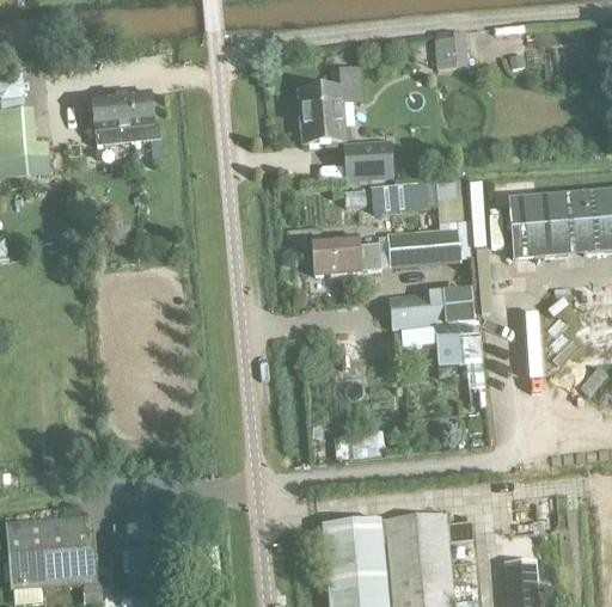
[(436,41),(434,41),(436,69),(457,68),(457,67),(454,38),(436,41)]
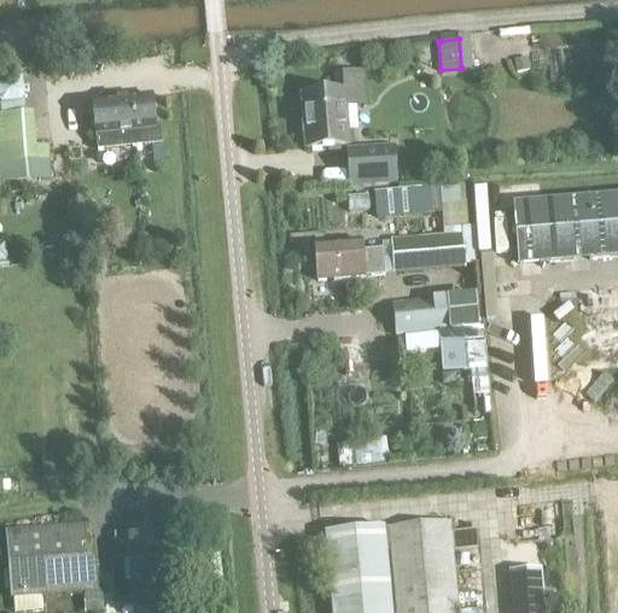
[(348,142),(345,107),(365,106),(362,70),(338,73),(339,88),(304,91),(308,146),(348,142)]
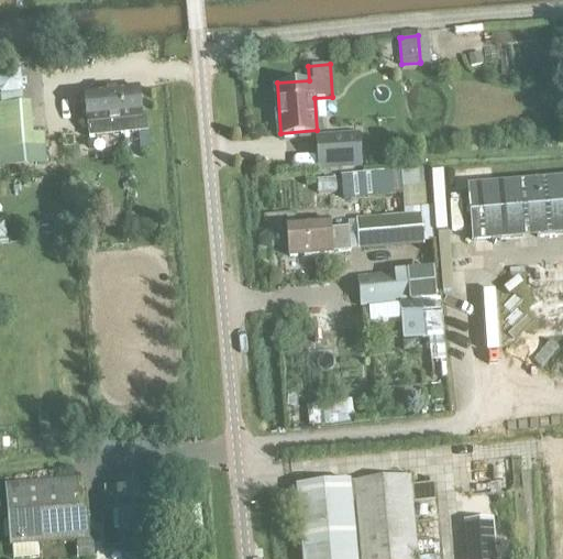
[(142,110),(140,84),(112,86),(117,131),(147,128),(146,110),(142,110)]
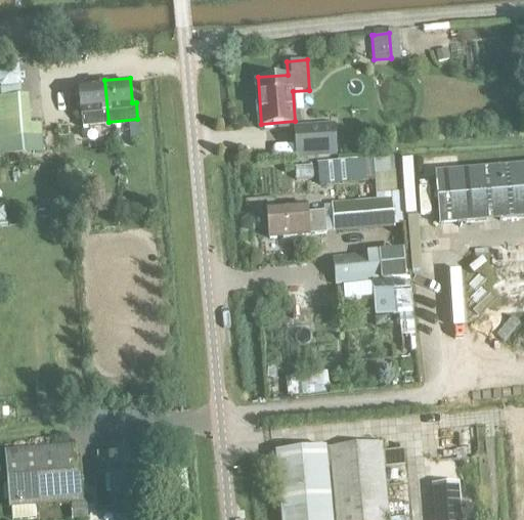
[(108,122),(104,80),(80,82),(82,112),(83,123),(108,122)]
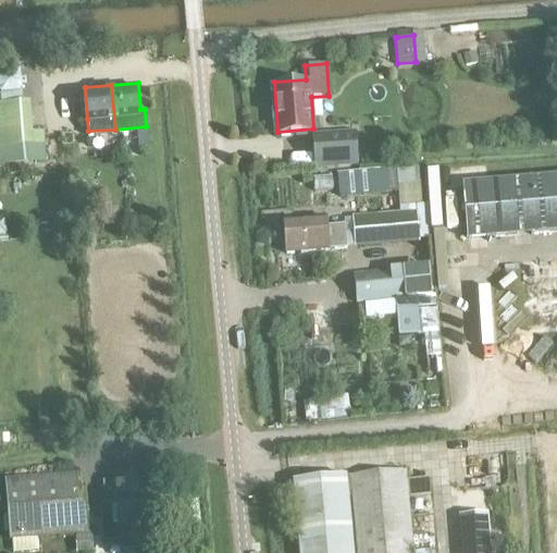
[(0,163),(46,161),(44,127),(32,127),(29,99),(0,100),(0,163)]
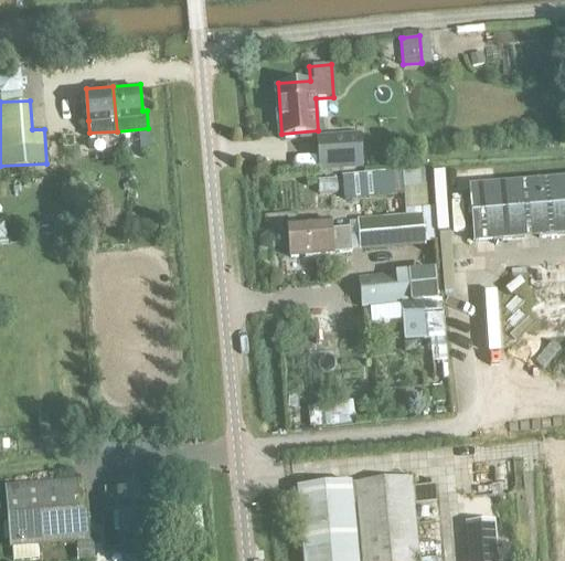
[(321,166),(366,161),(363,130),(319,135),(321,166)]
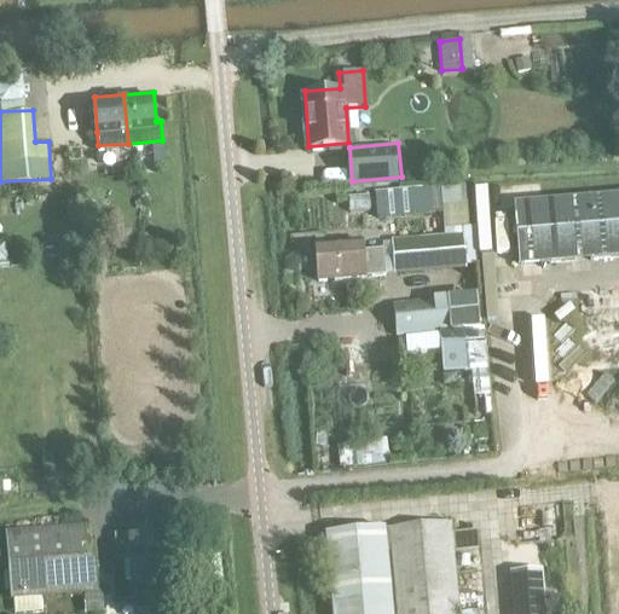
[(464,181),(440,184),(441,190),(441,201),(466,198),(464,181)]
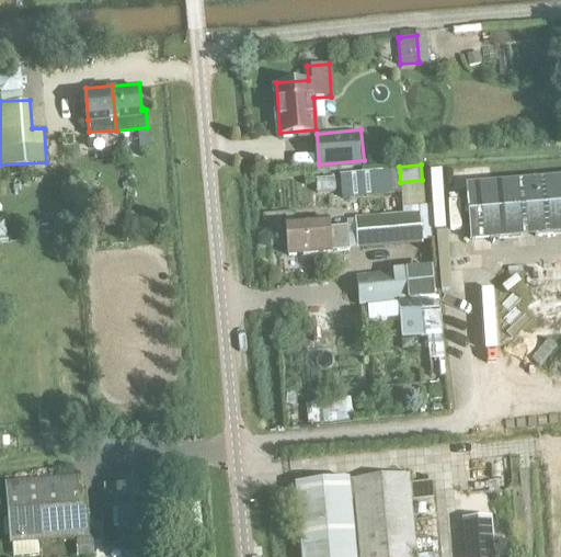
[(378,169),(342,171),(343,193),(401,189),(400,182),(400,172),(399,167),(378,169)]
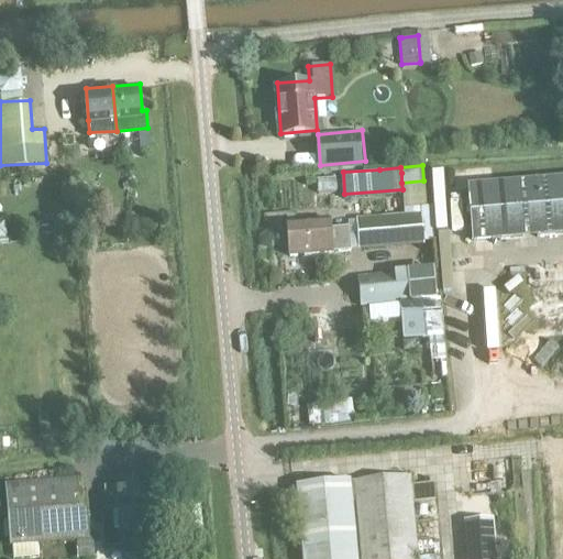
[(475,236),(492,234),(562,228),(562,174),(470,182),(475,236)]
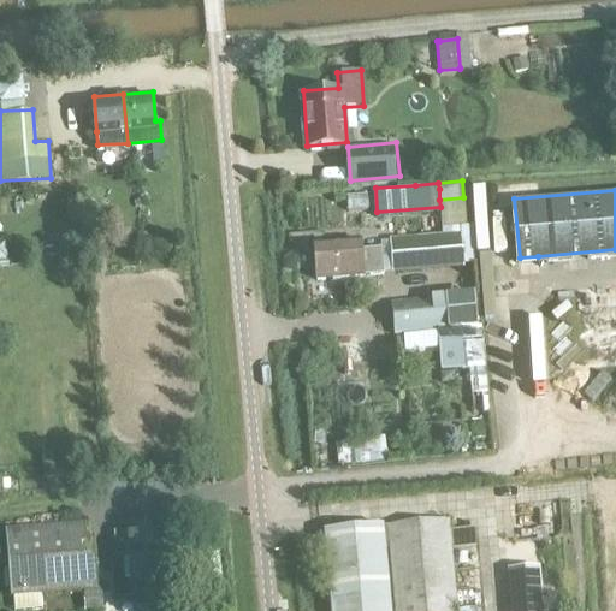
[(455,232),(396,237),(398,267),(462,262),(462,261),(475,260),(473,221),(455,223),(455,232)]
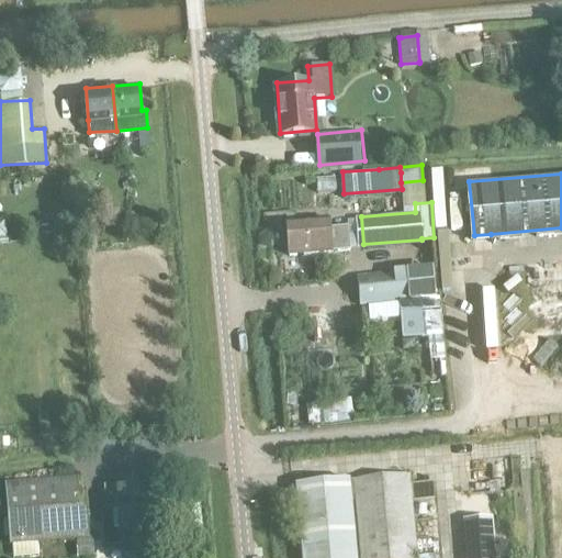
[(330,226),(329,216),(288,220),(290,252),(350,247),(349,224),(330,226)]
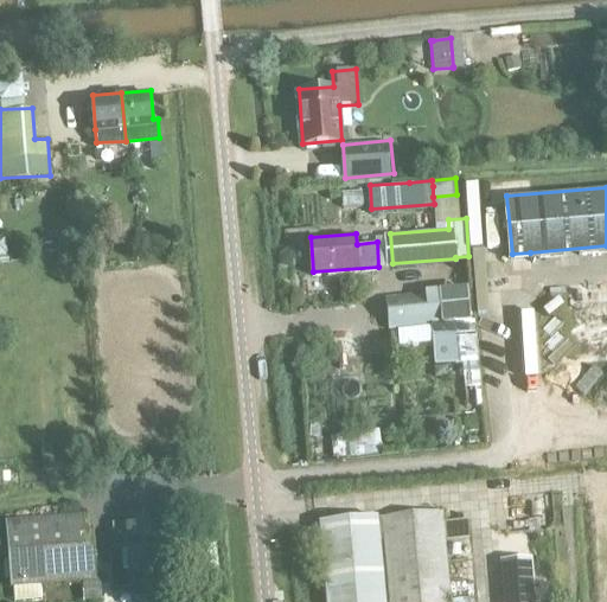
[(479,359),(473,289),(389,298),(391,326),(433,321),(438,363),(479,359)]
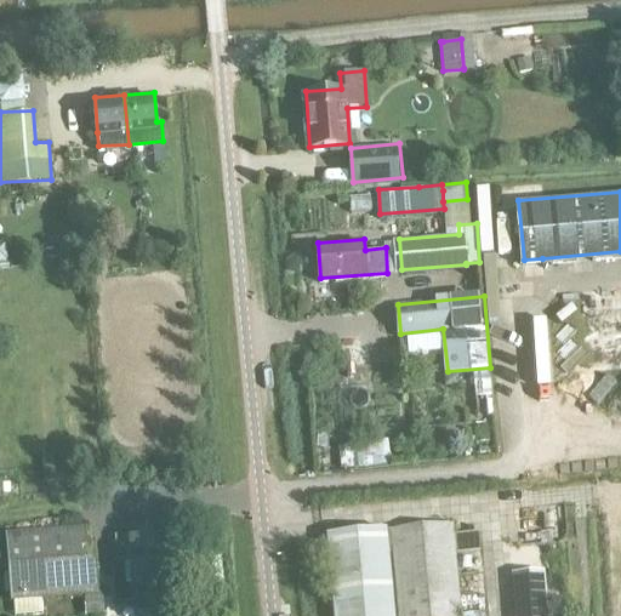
[(445,385),(459,383),(459,371),(444,372),(445,385)]
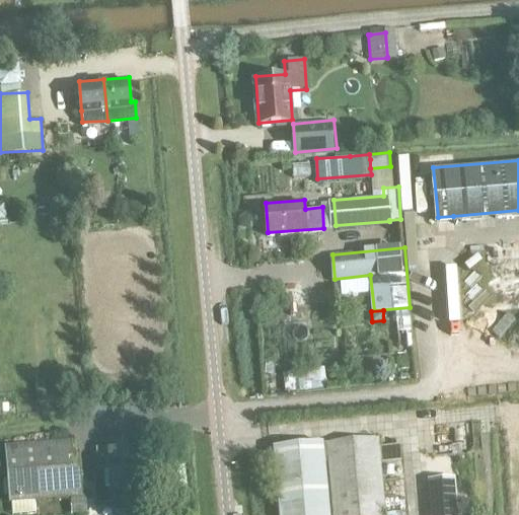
[(284,368),(264,371),(267,392),(278,391),(326,385),(324,366),(284,371),(284,368)]
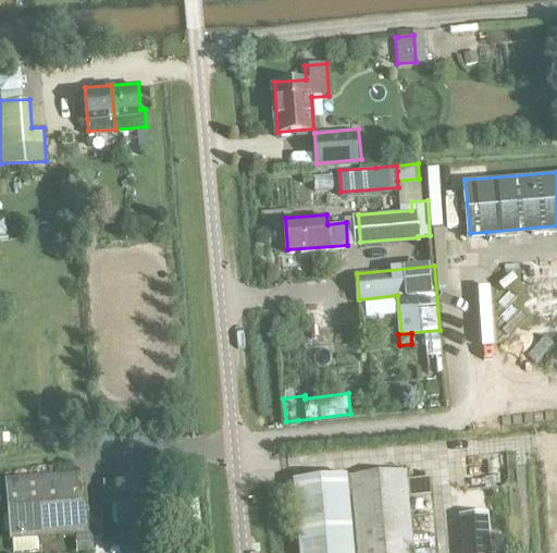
[(412,552),(405,467),(295,478),(301,552),(354,552),(348,491),(356,491),(361,552),(412,552)]
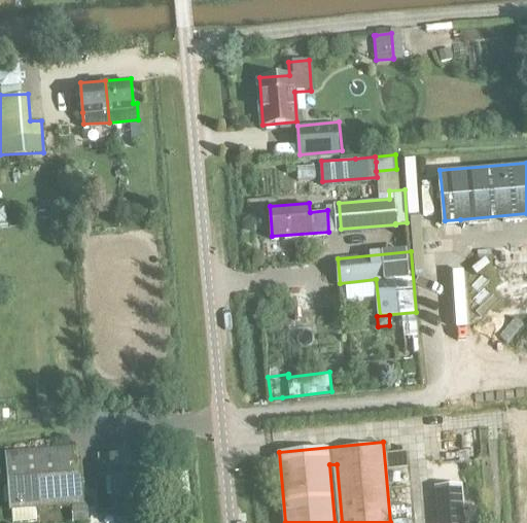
[(79,446),(5,451),(9,506),(11,506),(12,518),(37,517),(36,503),(74,501),(83,500),(79,446)]
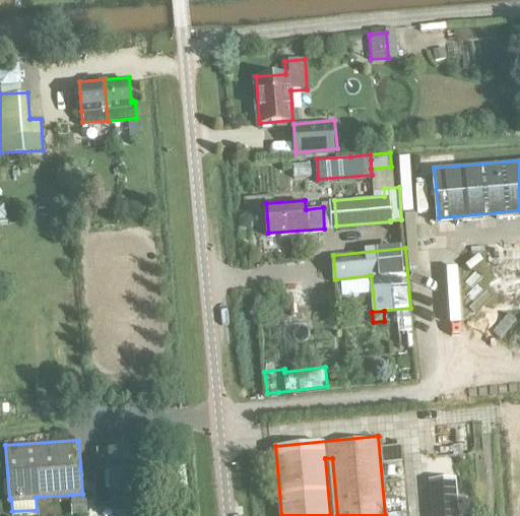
[(126,463),(124,441),(107,442),(107,445),(95,446),(98,467),(92,467),(95,502),(114,500),(113,491),(144,488),(144,486),(146,486),(144,461),(126,463)]
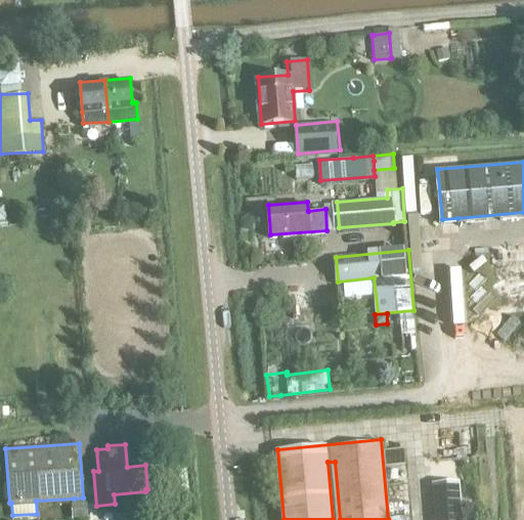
[(462,519),(459,480),(432,483),(435,519),(462,519)]
